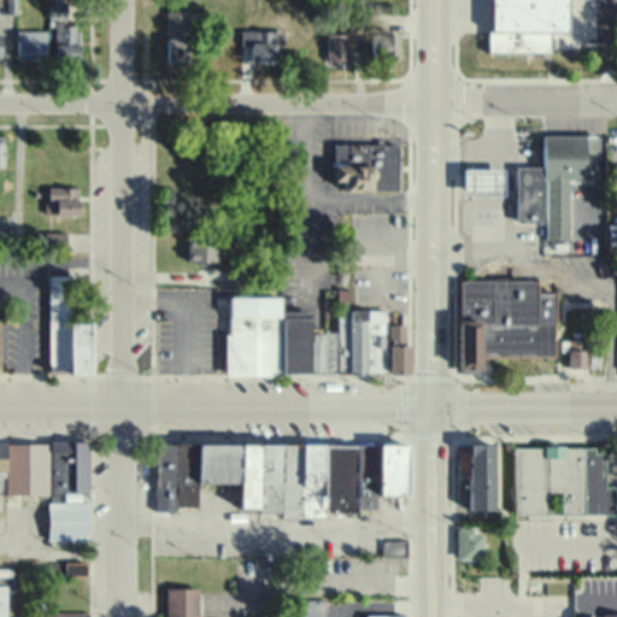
[(493,0),(493,29),(486,29),(486,51),(551,51),(551,30),(568,30),(568,0),(493,0)]
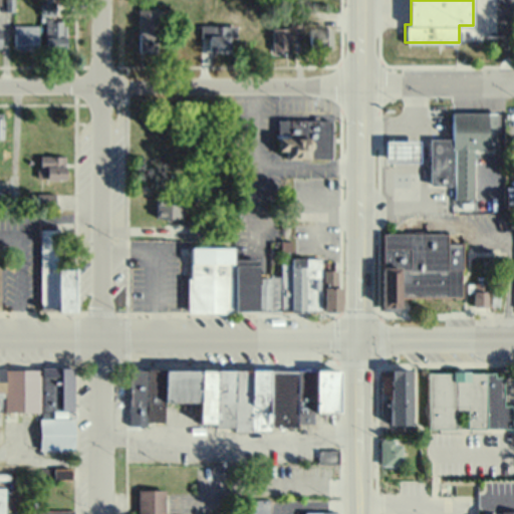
[(139,10),(138,49),(156,49),(158,11),(139,10)]
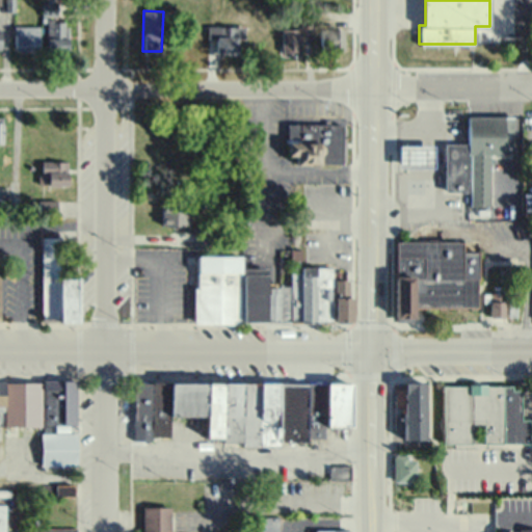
[(300,12),(300,27),(313,27),(313,12),(300,12)]
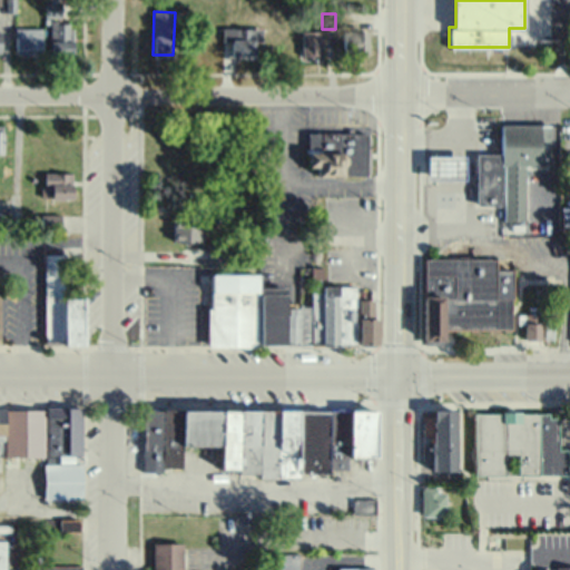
[(72,55),(72,22),(50,22),(50,55),(72,55)]
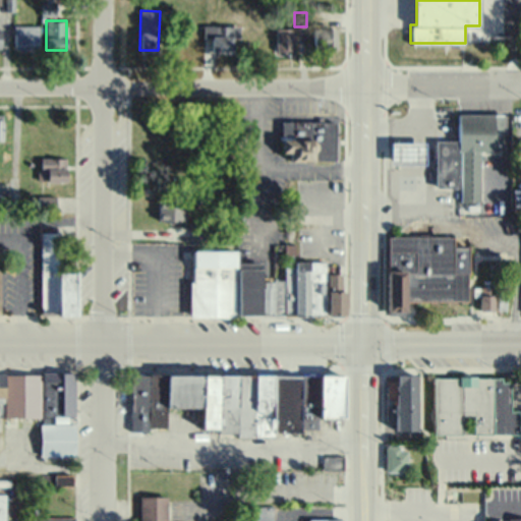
[(13,49),(38,49),(38,24),(13,24),(13,49)]
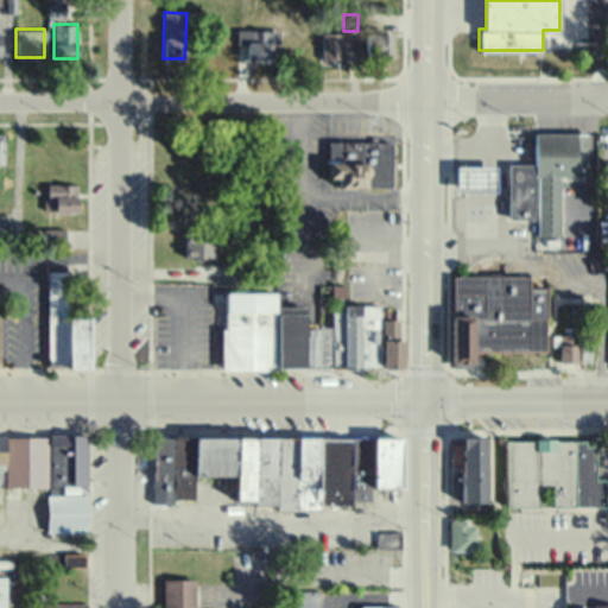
[(366,31),(365,56),(373,56),(372,67),(398,68),(399,33),(366,31)]
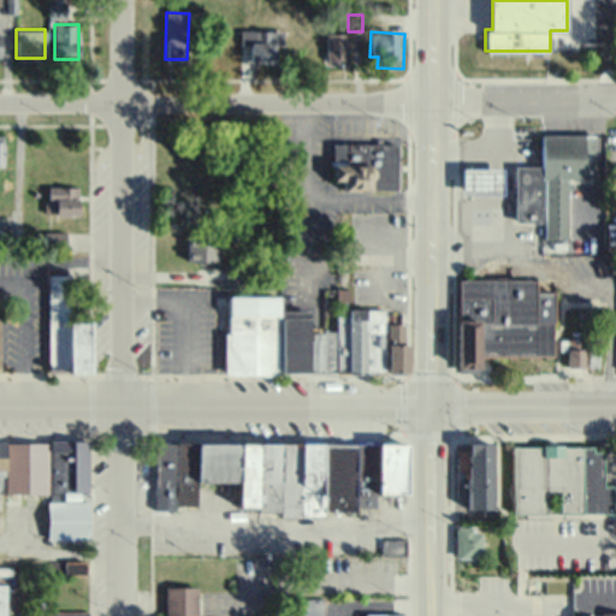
[(241,33),(241,46),(250,46),(250,71),(276,71),(277,49),(283,49),(284,34),(241,33)]
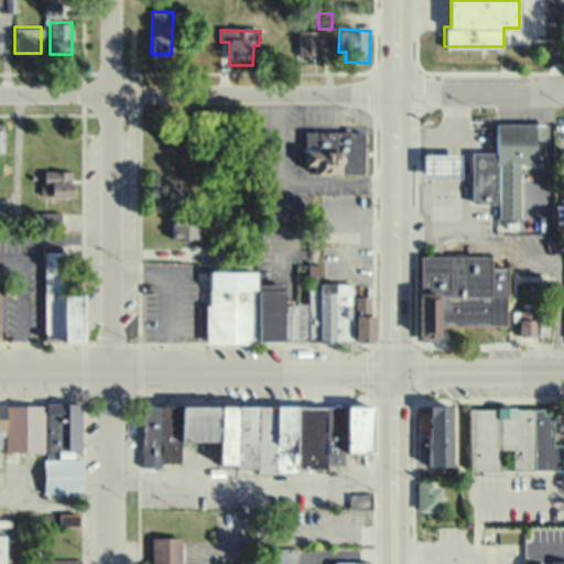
[(299,31),(299,60),(318,60),(318,31),(299,31)]
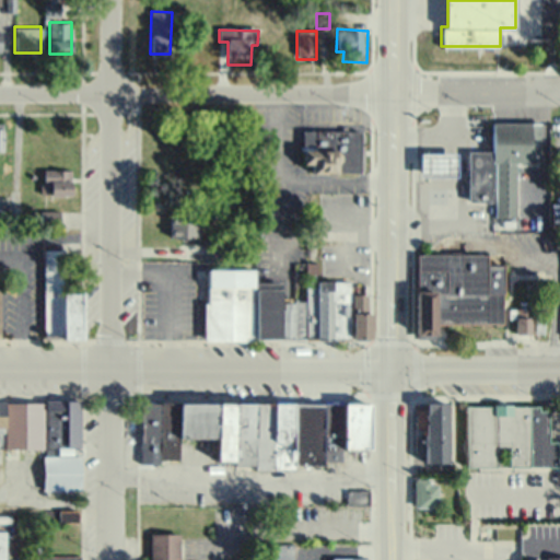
[(493,124),(492,217),(516,217),(517,162),(539,162),(539,124),(493,124)]
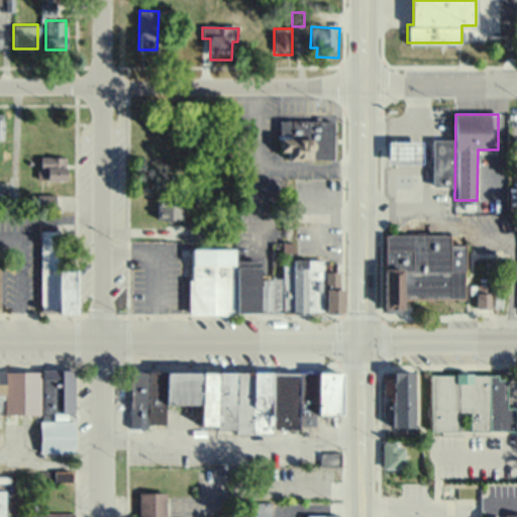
[(281,121),(280,153),(288,153),(288,161),(330,162),(331,122),(281,121)]
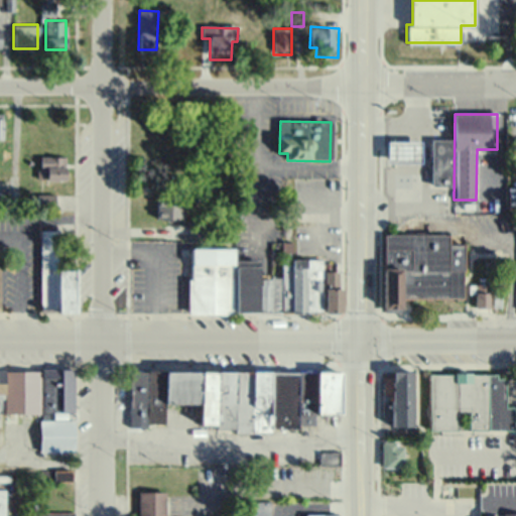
[(432,139),(431,182),(453,183),(454,139),(432,139)]
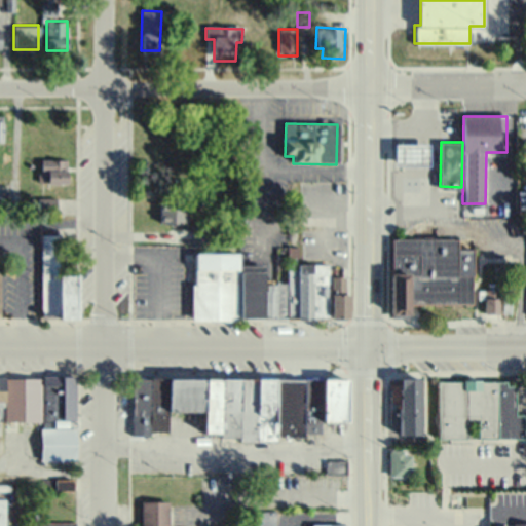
[(393,145),(393,170),(430,170),(431,145),(393,145)]
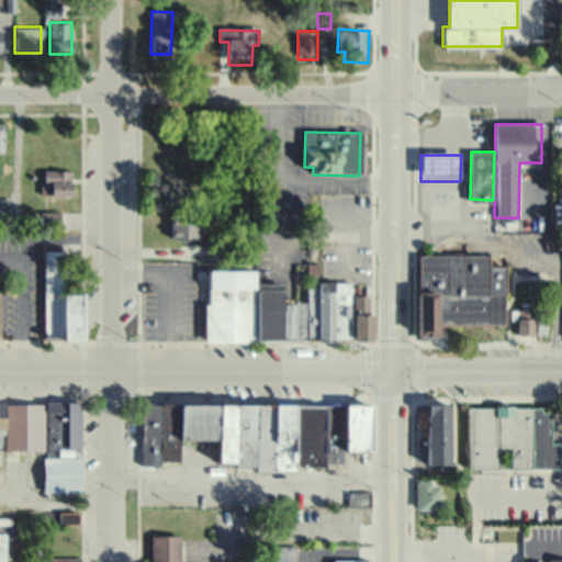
[(45,171),(45,182),(41,182),(41,193),(70,193),(71,171),(45,171)]
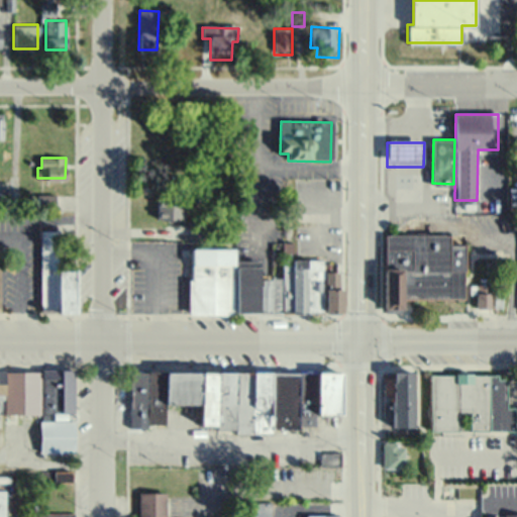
[(295,195),(305,195),(305,210),(327,210),(327,180),(295,180),(295,195)]
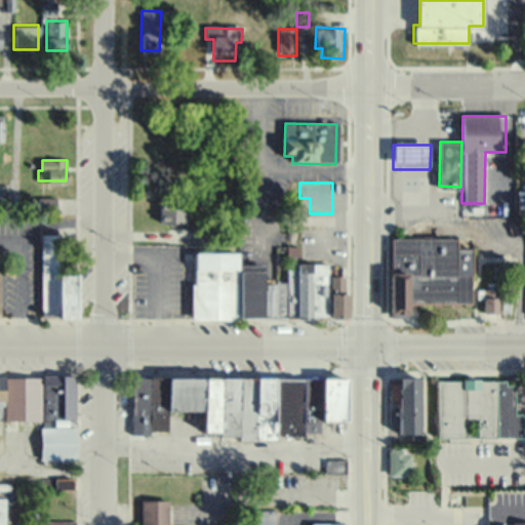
[(38,198),(38,212),(57,212),(56,198),(38,198)]
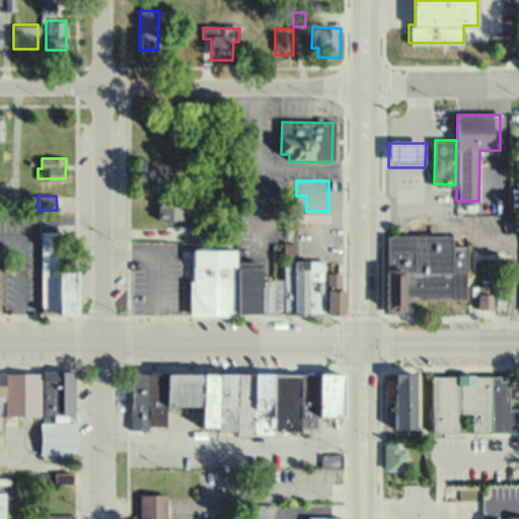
[(159,200),(159,224),(183,224),(183,200),(171,200),(159,200)]
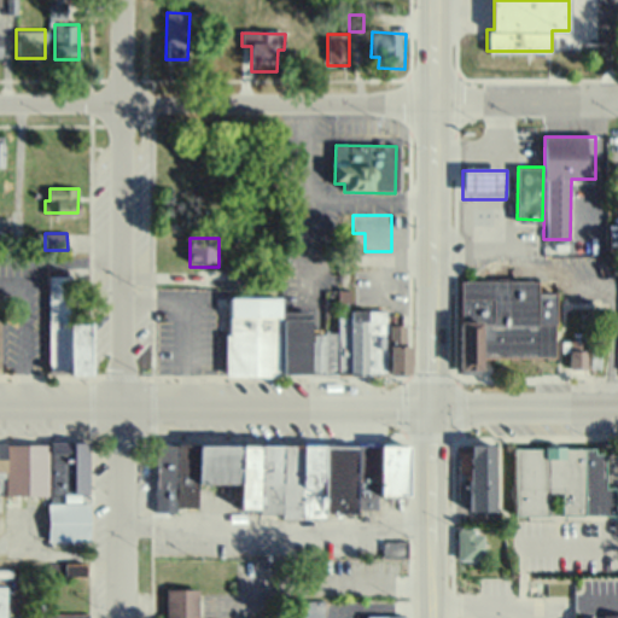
[(46,274),(46,373),(66,373),(66,322),(68,274),(46,274)]
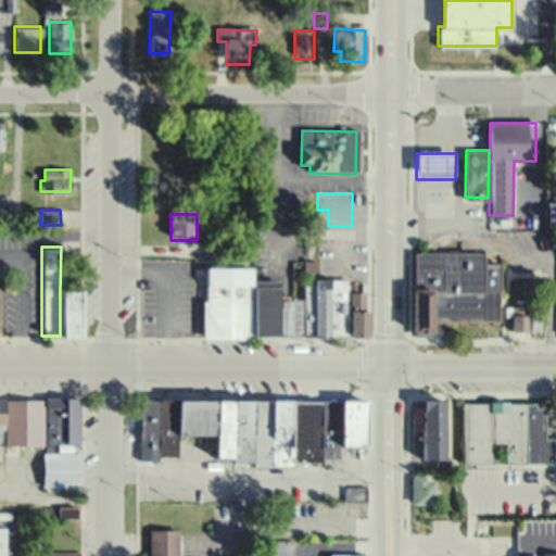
[(482,252),(414,251),(414,330),(432,330),(432,320),(497,320),(498,265),(482,264),(482,252)]
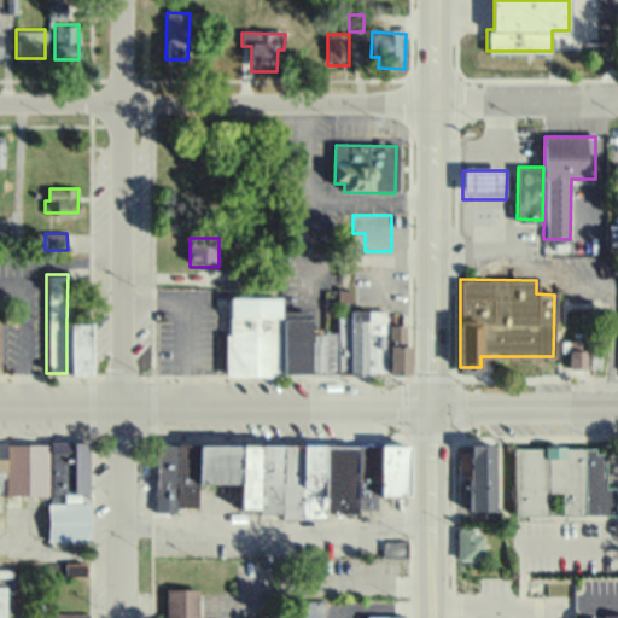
[(338,290),(338,307),(350,307),(351,290),(338,290)]
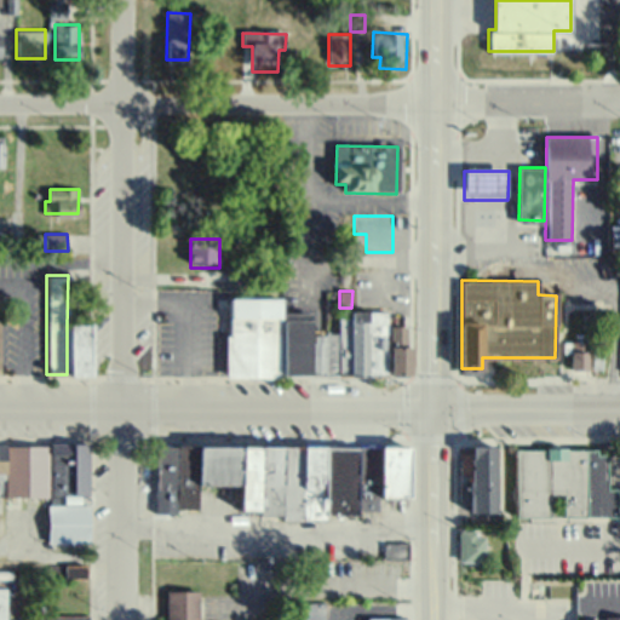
[(281,375),(227,377),(227,336),(233,336),(233,299),(281,299),(281,375)]
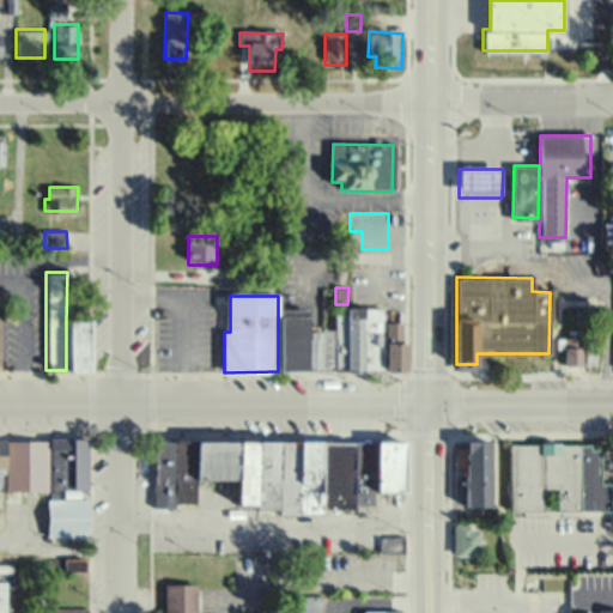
[(283,309),(281,371),(308,371),(309,309),(283,309)]
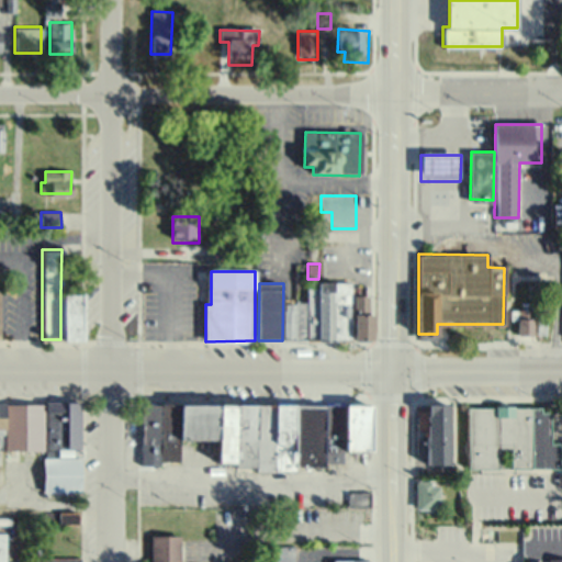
[(319,283),(318,339),(352,339),(353,283),(319,283)]
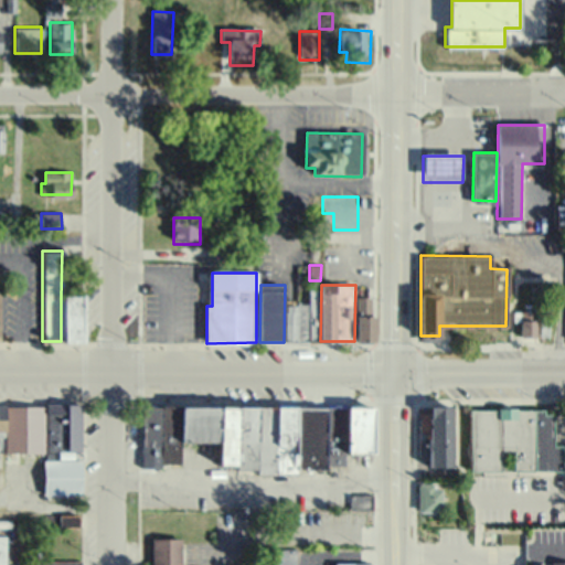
[(302,306),(310,306),(310,286),(320,286),(319,342),(302,342),(302,306)]
